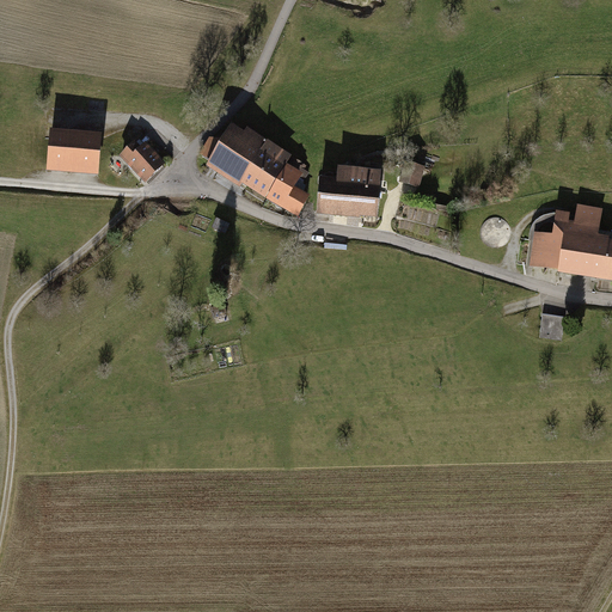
[(243,185),(267,199),(293,157),(293,155),(248,128),(245,132),(237,126),(233,124),(231,127),(224,139),(209,138),(200,154),(210,160),(207,167),(242,188),(243,185)]
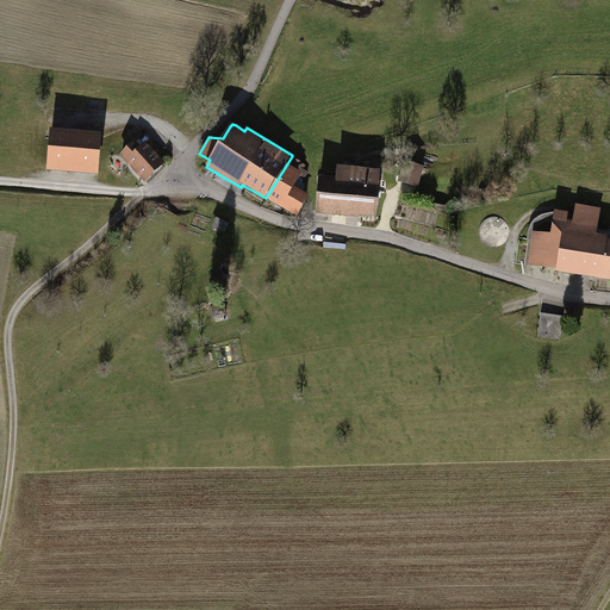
[(103,134),(50,130),(47,170),(99,175),(103,134)]
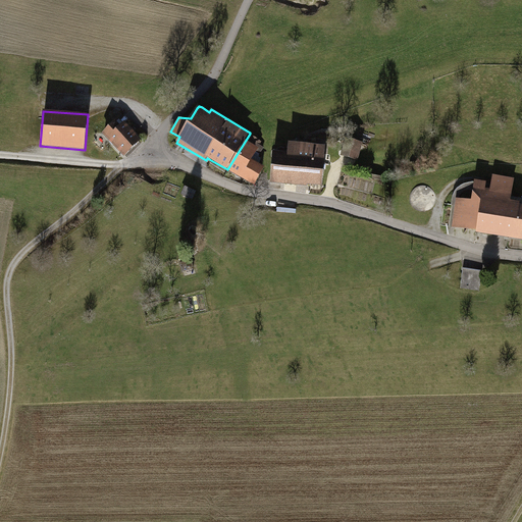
[(115,120),(102,133),(123,156),(142,140),(124,121),(120,125),(115,120)]
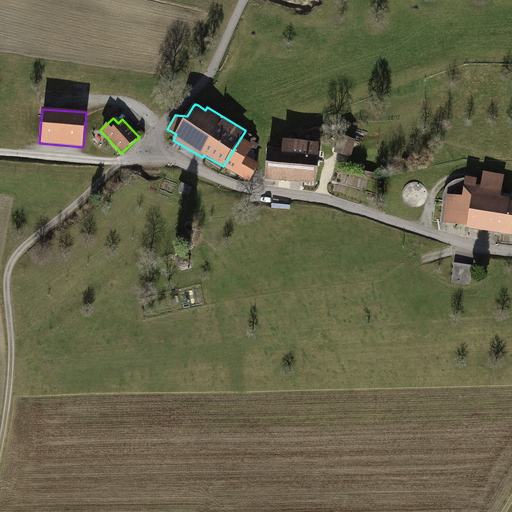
[(257,139),(245,131),(223,166),(250,182),(261,164),(254,160),(257,155),(254,154),(259,145),(255,142),(257,139)]
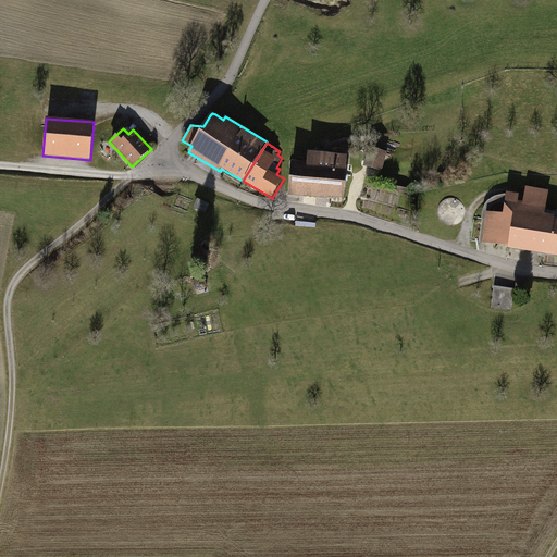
[(387,152),(378,150),(372,169),(382,172),(387,152)]
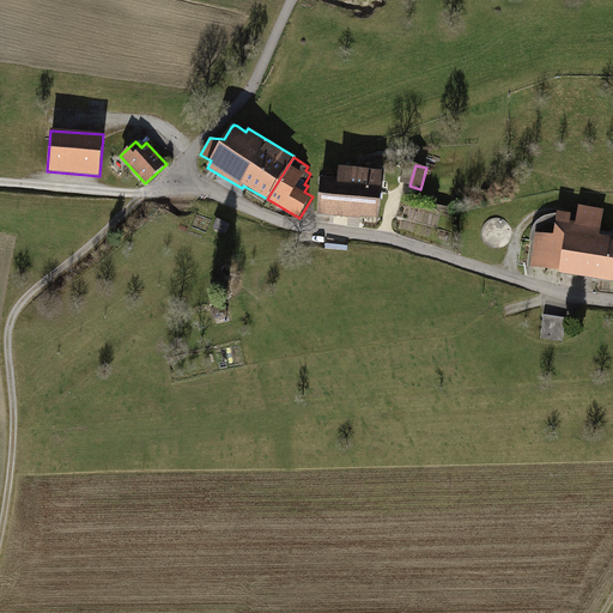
[(320,178),(316,217),(360,220),(360,218),(377,219),(382,171),(338,168),(337,180),(320,178)]
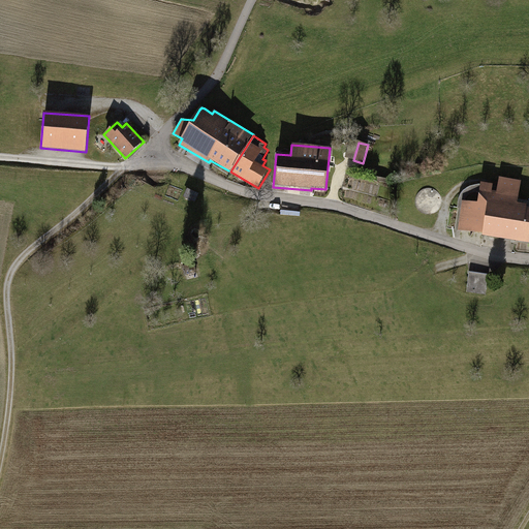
[(483,238),(528,244),(528,208),(527,208),(527,206),(518,204),(521,181),(499,178),(497,193),(492,192),(493,185),(480,184),(477,204),(462,201),(458,231),(483,235),(483,238)]
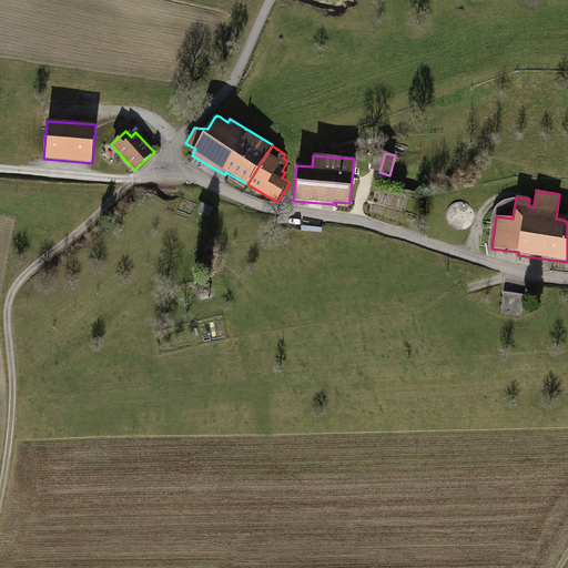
[(198,212),(210,217),(214,208),(201,202),(198,212)]
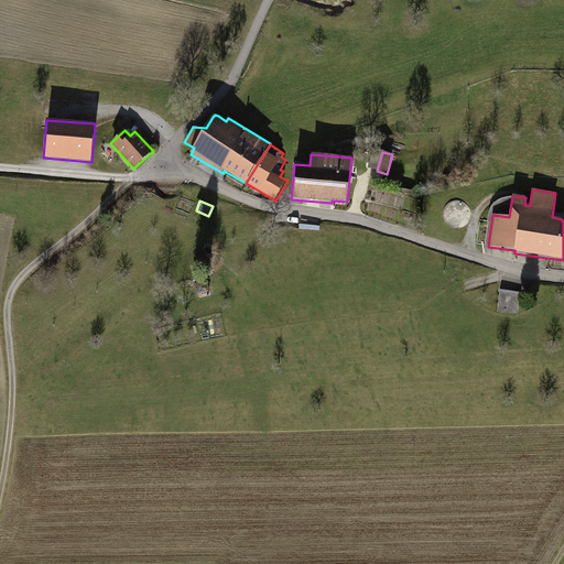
[(521,294),(500,291),(497,312),(519,314),(521,294)]
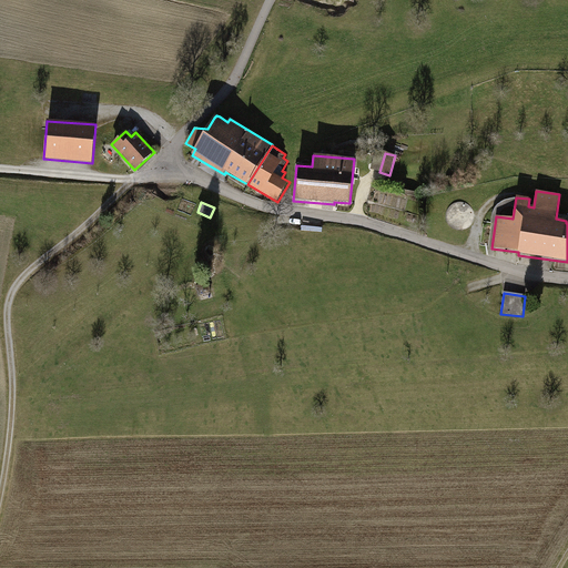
All buildings are outlined.
